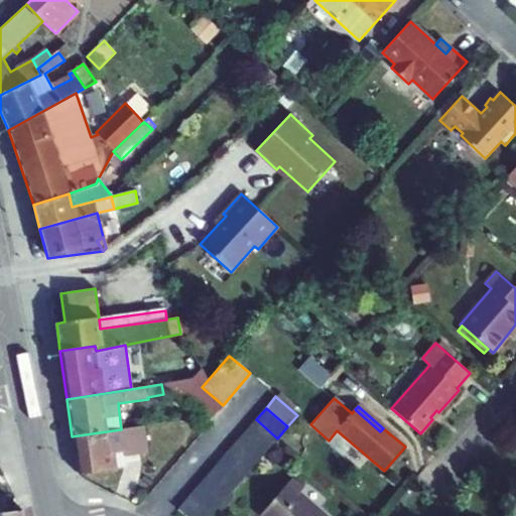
[(277,438),(256,419),(246,430),(268,449),(276,439),(277,438)]
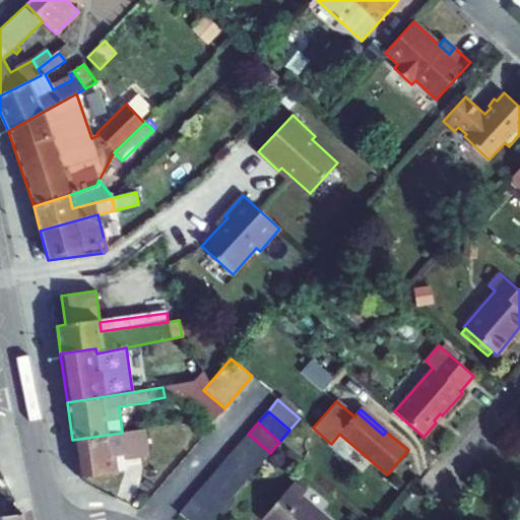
[(122,433),(72,440),(78,478),(117,473),(115,457),(125,455),(125,460),(148,457),(145,430),(122,433)]
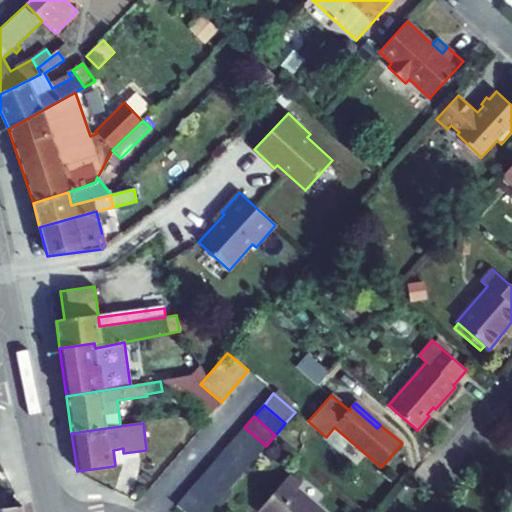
[(266,446),(244,427),(234,438),(256,457),(266,446)]
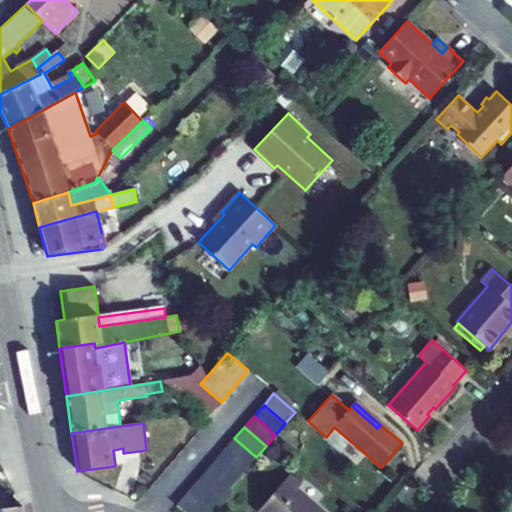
[(256,457),(234,438),(225,450),(246,468),(256,457)]
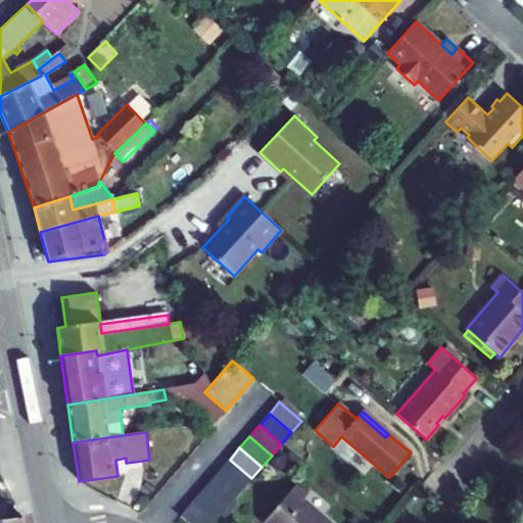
[(115,460),(117,476),(128,474),(126,463),(126,458),(115,460)]
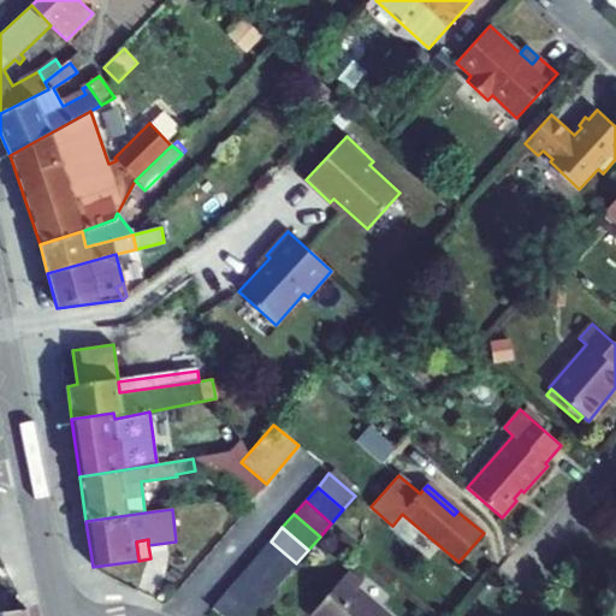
[(296,563),(271,542),(259,555),(284,578),(296,563)]
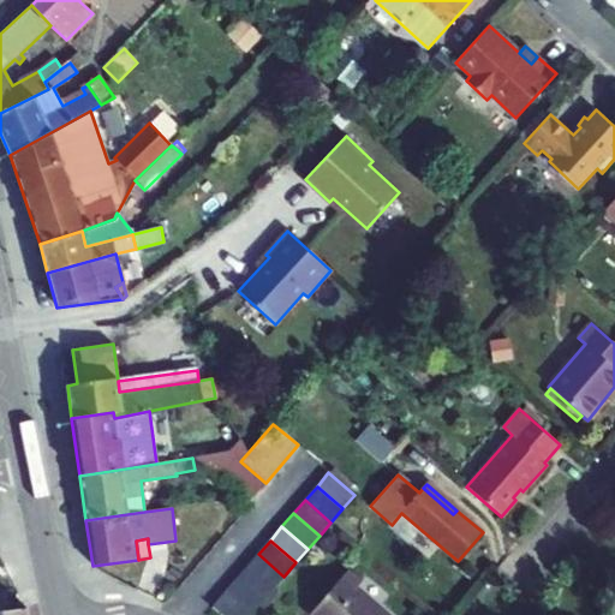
[(284,577),(258,554),(246,567),(273,590),(284,577)]
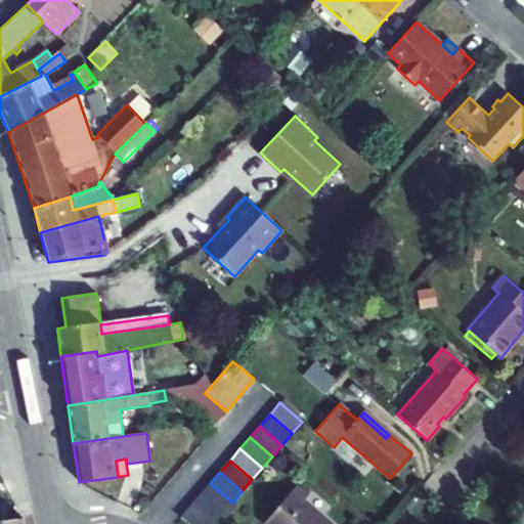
[(232,503),(210,483),(200,494),(222,514),(232,503)]
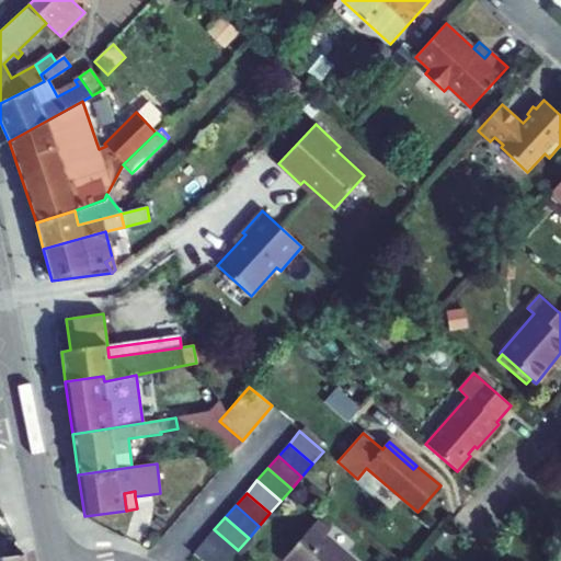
[(352,560),(324,537),(329,531),(317,521),(283,560),(352,560)]
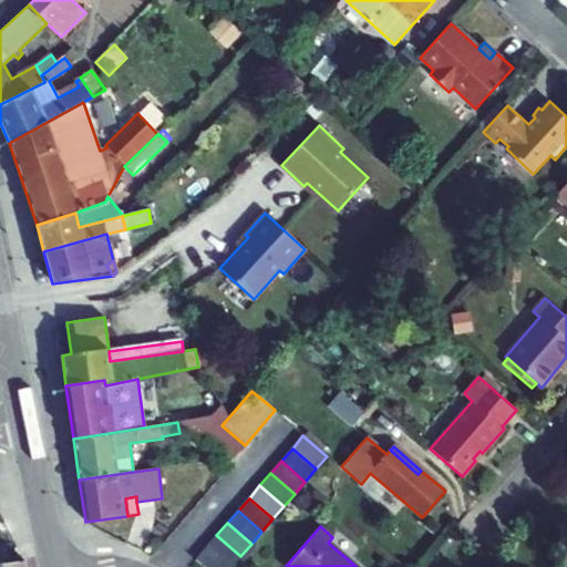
[(230,566),(240,556),(216,535),(206,548),(227,566),(230,566)]
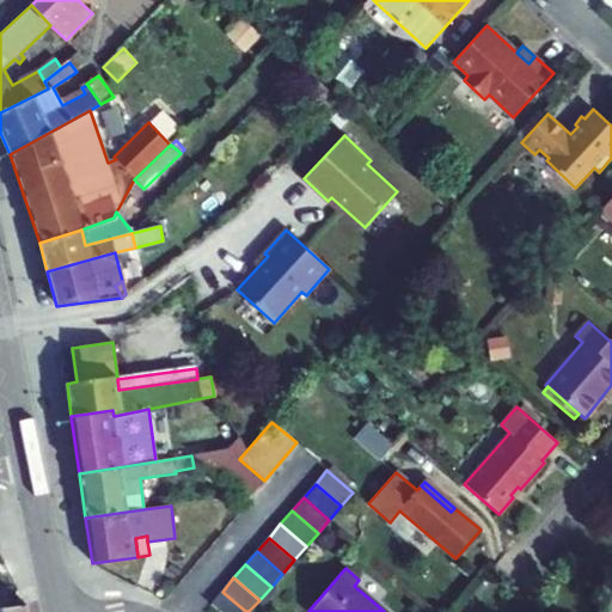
[(245,611),(222,592),(210,605),(219,611),(245,611)]
